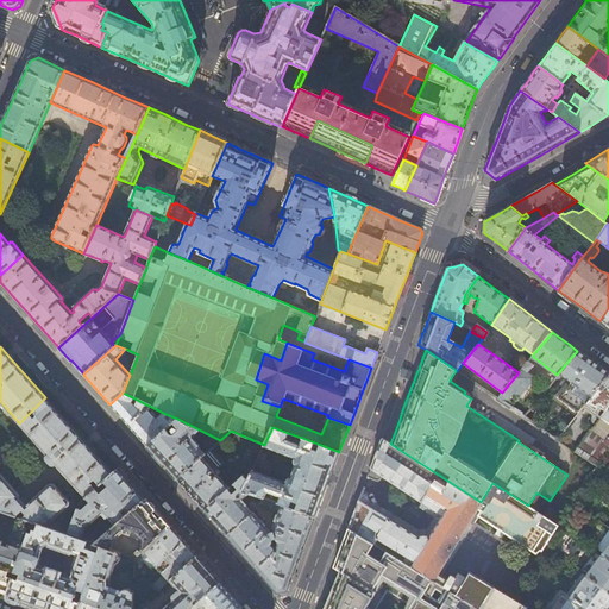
[(577,350),(577,351),(557,375),(553,380),(558,383),(564,376),(588,394),(582,401),(579,400),(566,419),(571,424),(584,406),(608,374),(608,372),(596,364),(577,350)]
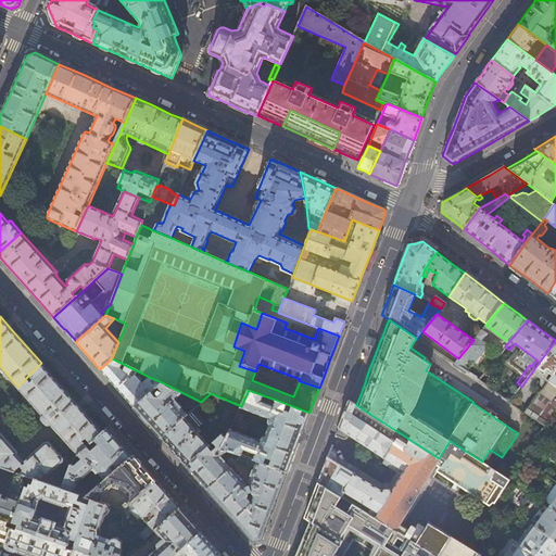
[(483,327),(474,340),(458,358),(455,363),(468,371),(489,345),(482,340),(487,333),(485,331),(487,329),(483,327)]
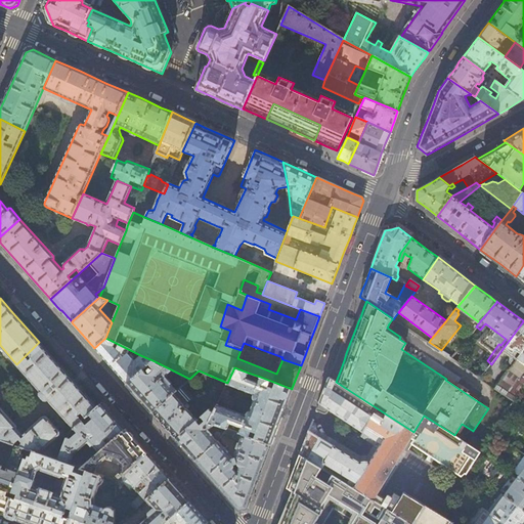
[(523,321),(503,349),(518,359),(523,350),(523,321)]
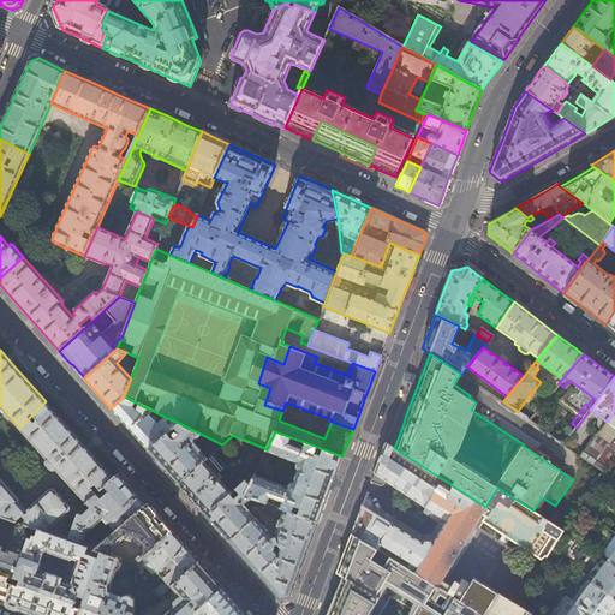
[(153,411),(124,396),(111,408),(138,439),(149,451),(167,434),(174,428),(179,423),(165,417),(157,423),(149,415),(153,411)]
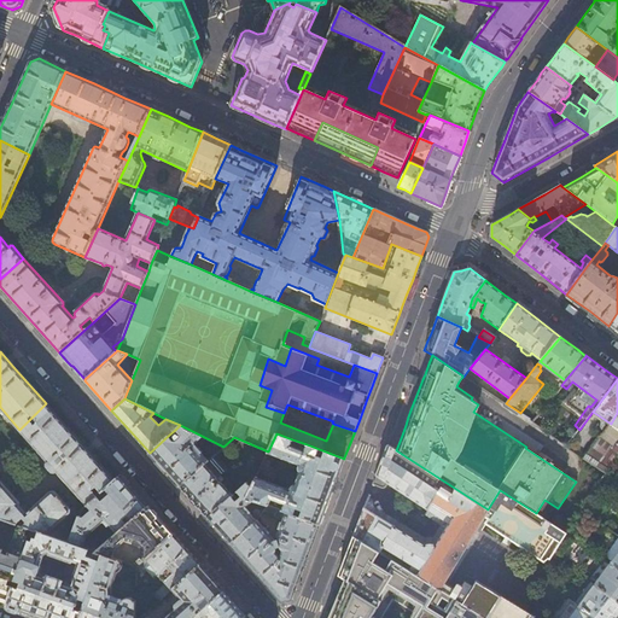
[(46,403),(19,430),(48,461),(47,464),(47,466),(52,472),(56,472),(57,471),(87,505),(115,481),(83,447),(81,442),(46,403)]
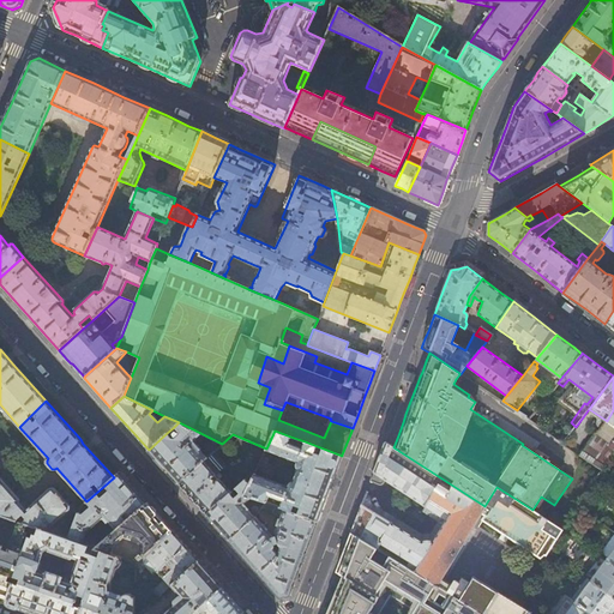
[(222,444),(179,422),(174,427),(180,433),(175,432),(173,434),(175,438),(172,438),(167,433),(149,450),(157,461),(178,483),(222,444)]
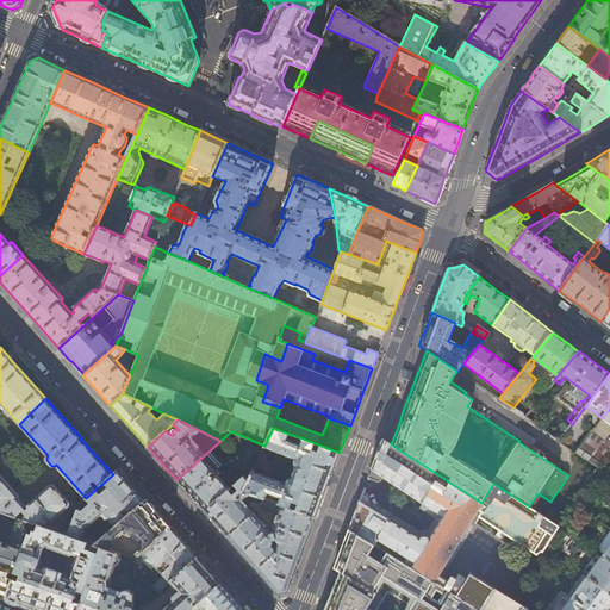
[(286,440),(288,434),(273,428),(265,446),(263,447),(294,459),(294,461),(293,462),(294,466),(296,467),(292,478),(290,478),(288,479),(286,481),(286,484),(253,471),(248,480),(243,491),(250,493),(254,496),(255,495),(263,498),(266,492),(280,498),(278,503),(315,518),(322,500),(328,483),(334,467),(340,453),(303,439),(300,446),(286,440)]
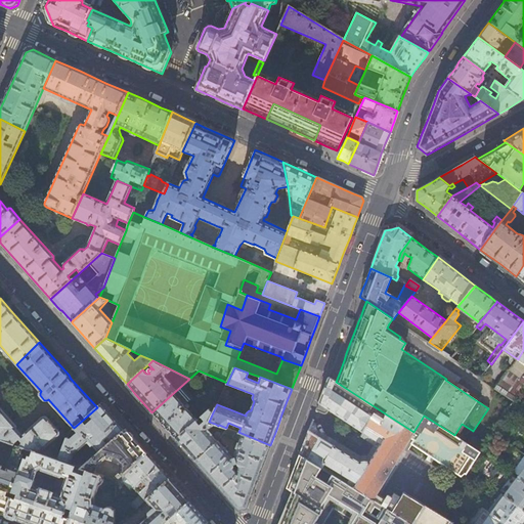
[(226,384),(227,383),(199,370),(189,379),(151,412),(160,422),(176,439),(197,421),(201,417),(209,408),(219,399),(224,389),(226,384)]
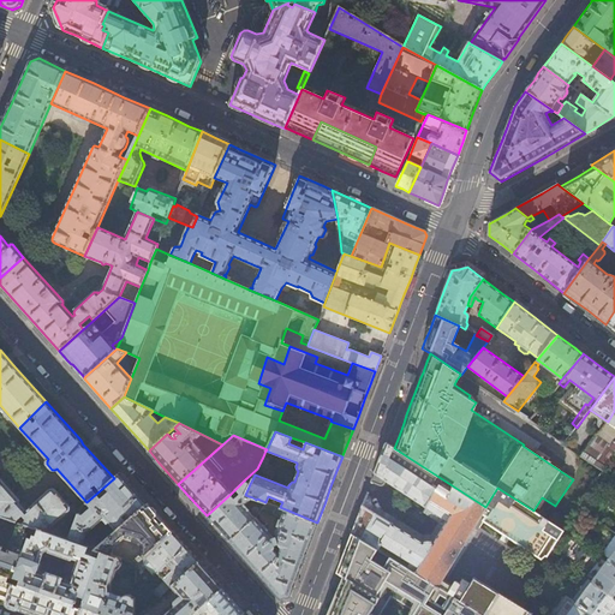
[(614,453),(614,448),(597,436),(583,457),(603,471),(614,453)]
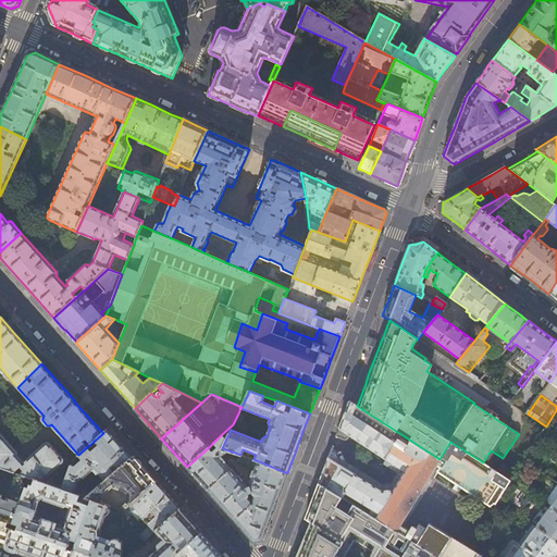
[(440,459),(357,406),(349,400),(345,415),(336,436),(342,440),(343,441),(344,440),(346,440),(347,437),(347,436),(383,458),(384,458),(405,471),(392,491),(390,490),(386,490),(384,491),(382,492),(355,475),(329,458),(319,483),(438,556),(490,556),(492,555),(493,555),(481,547),(478,554),(428,523),(424,528),(418,524),(412,533),(398,524),(435,466),(438,468),(436,472),(489,505),(494,497),(499,499),(511,481),(483,462),(450,442),(440,459)]
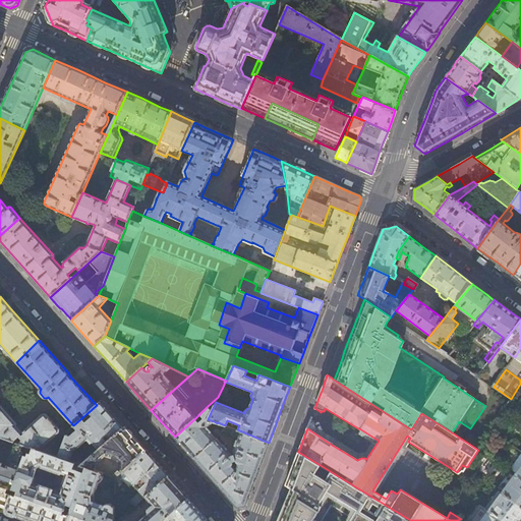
[(227,388),(223,387),(218,397),(223,399),(224,398),(228,391),(227,388)]
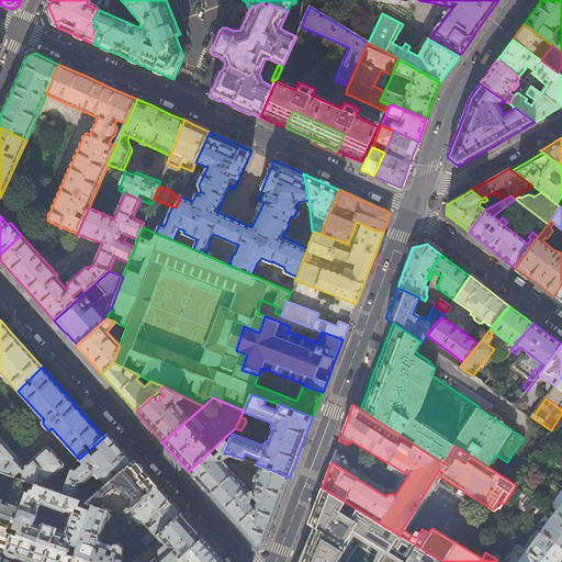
[(104,437),(79,459),(83,463),(76,470),(72,469),(69,475),(63,494),(75,498),(79,487),(96,473),(107,485),(135,460),(121,445),(110,433),(104,437)]
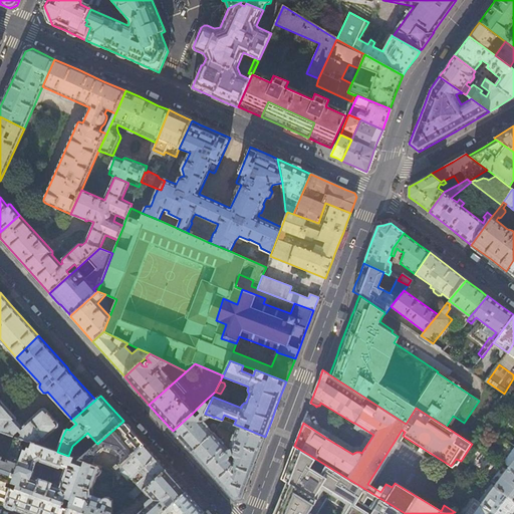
[(0,400),(0,431),(15,437),(27,441),(32,443),(38,445),(58,428),(57,423),(44,408),(22,427),(16,420),(17,419),(0,400)]
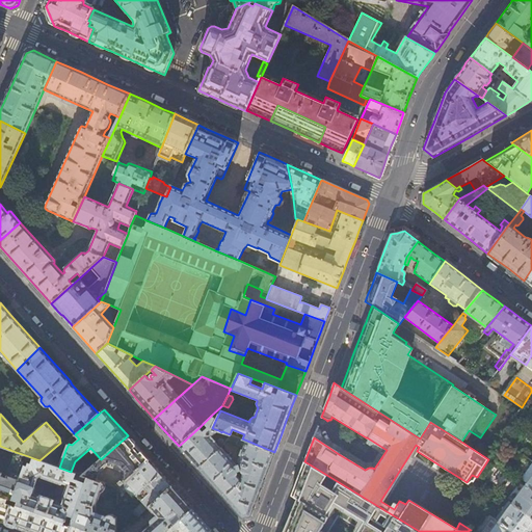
[(216,419),(212,415),(204,423),(208,426),(204,430),(200,427),(179,446),(188,456),(198,468),(221,448),(215,442),(216,441),(211,436),(218,430),(212,428),(216,419)]
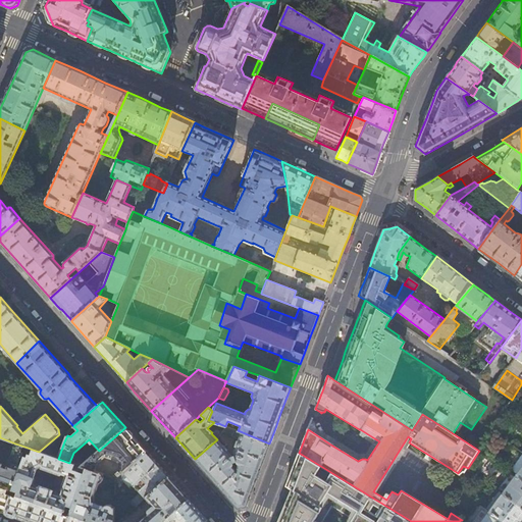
[(238,430),(225,426),(221,432),(239,441),(233,453),(235,457),(238,458),(238,459),(237,461),(238,463),(239,464),(237,470),(232,466),(233,464),(232,461),(231,460),(230,458),(232,457),(231,456),(227,451),(228,451),(223,446),(222,447),(217,439),(195,459),(216,483),(238,508),(242,507),(246,506),(249,496),(253,485),(257,475),(261,464),(265,454),(269,444),(238,430)]
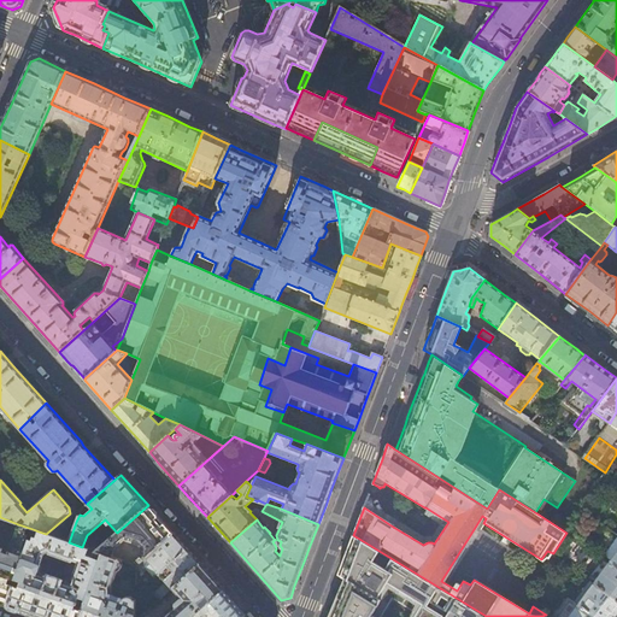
[(148,505),(117,533),(95,552),(103,554),(112,557),(115,546),(118,546),(125,540),(140,546),(141,547),(139,559),(137,560),(140,563),(174,533),(158,517),(148,505)]
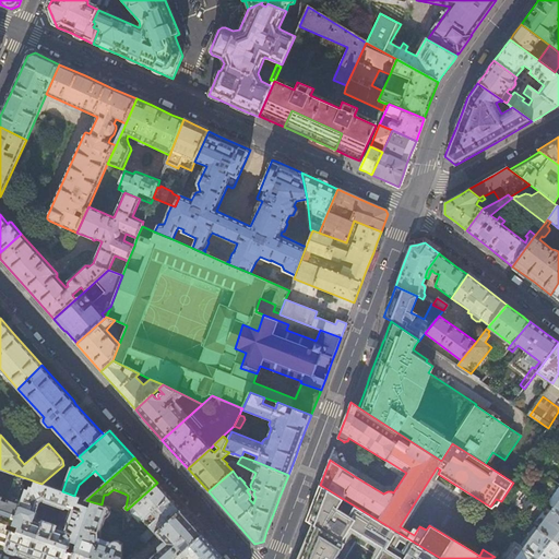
[(61,472),(55,488),(62,491),(69,473),(63,472),(61,472)]
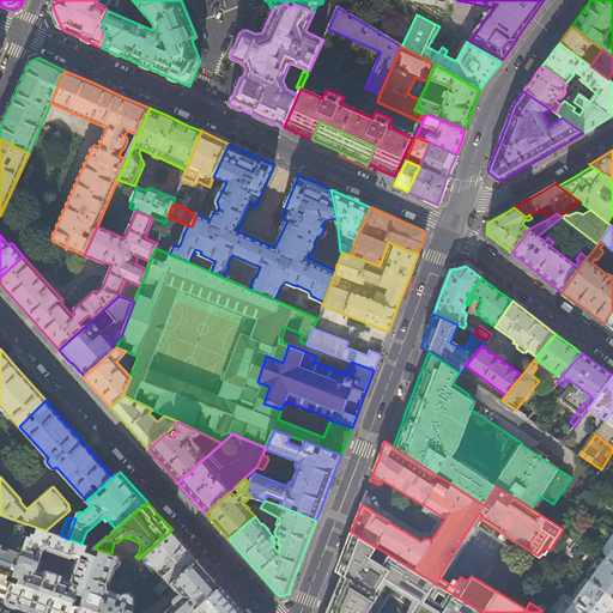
[(0,577),(0,578),(0,599),(6,601),(13,582),(16,576),(29,536),(32,526),(18,521),(7,551),(2,548),(4,545),(0,544),(0,577)]
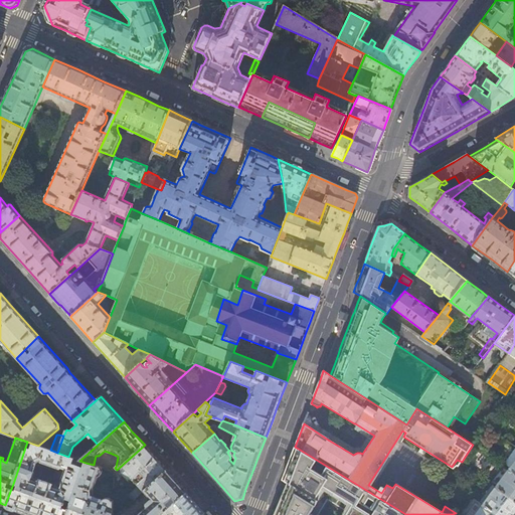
[(13,484),(17,486),(16,491),(11,489),(5,505),(32,514),(66,514),(68,510),(62,508),(65,501),(71,503),(83,468),(72,464),(74,459),(68,457),(57,453),(50,450),(38,446),(32,444),(31,449),(28,448),(27,451),(24,451),(13,484)]
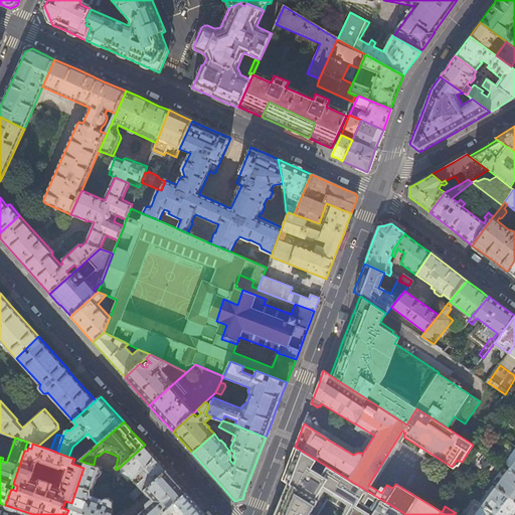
[(148,450),(145,445),(117,470),(114,472),(114,477),(115,479),(117,477),(118,477),(126,470),(134,478),(156,458),(148,450)]
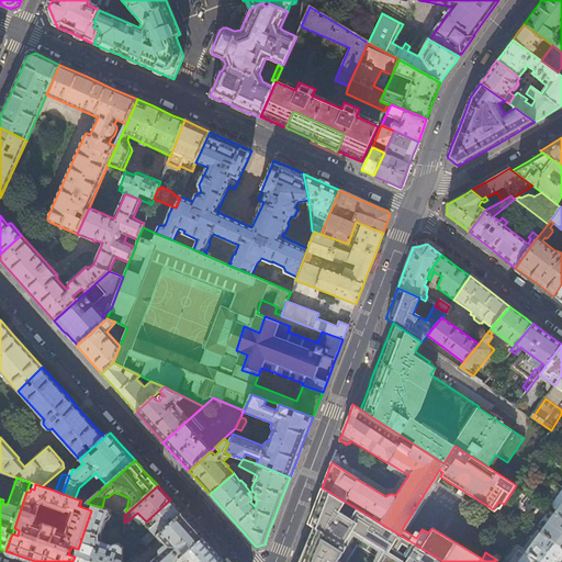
[(303,552),(299,561),(442,561),(322,487),(318,496),(313,512),(307,525),(314,528),(303,552)]
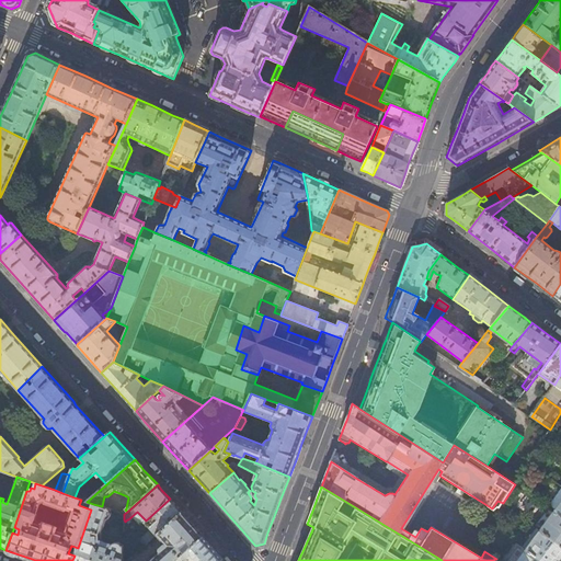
[(174,504),(170,499),(146,521),(145,522),(151,529),(140,539),(145,545),(157,535),(182,512),(174,504)]
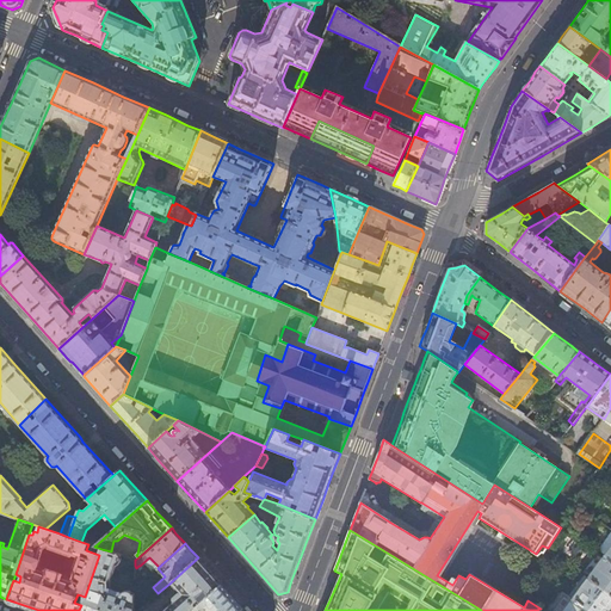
[(119,555),(111,551),(102,549),(99,555),(85,597),(81,605),(79,610),(133,610),(135,584),(131,584),(131,592),(128,591),(127,591),(124,592),(122,593),(111,590),(110,582),(116,567),(117,566),(119,565),(121,562),(121,560),(121,557),(119,555)]
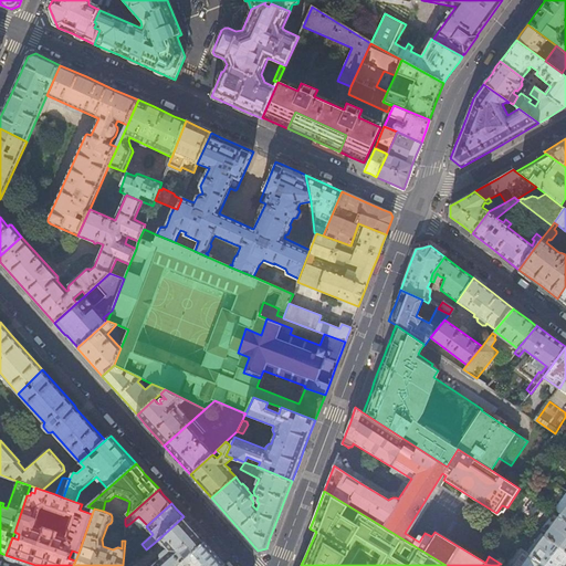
[(565,521),(558,515),(545,534),(565,551),(565,521)]
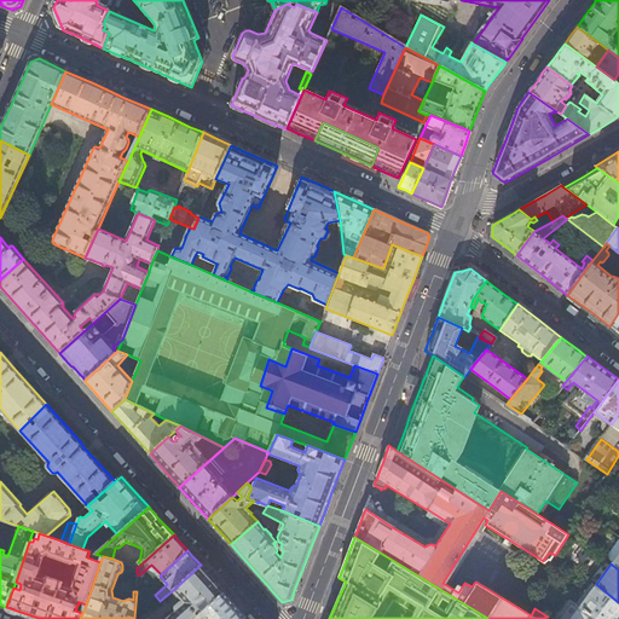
[(212,577),(201,565),(173,590),(184,602),(165,618),(150,618),(145,613),(138,618),(194,618),(204,611),(200,606),(207,599),(212,603),(225,593),(212,577)]
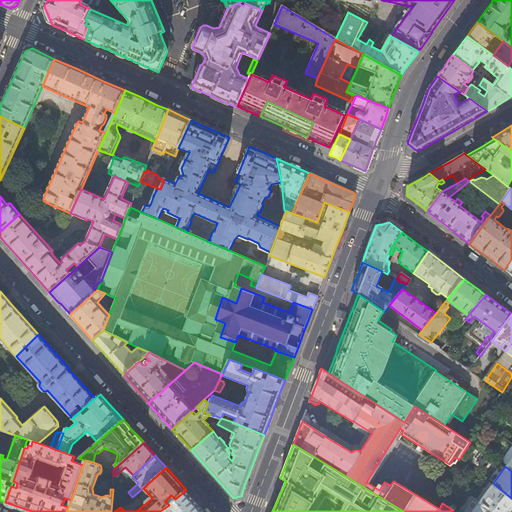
[(487,484),(477,498),(493,511),(511,511),(511,510),(511,498),(493,483),(490,487),(487,484)]
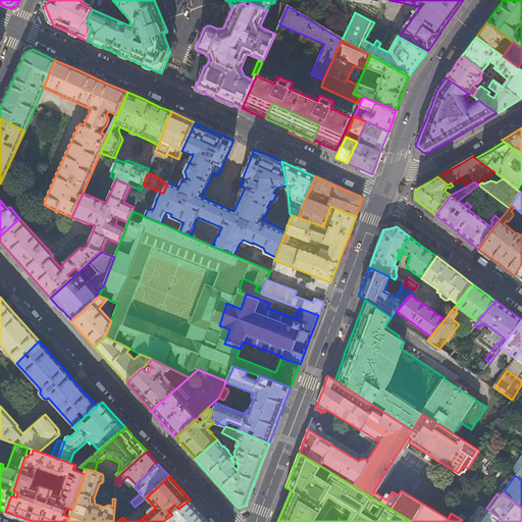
[(200,511),(190,500),(178,509),(172,515),(163,521),(205,521),(208,520),(200,511)]
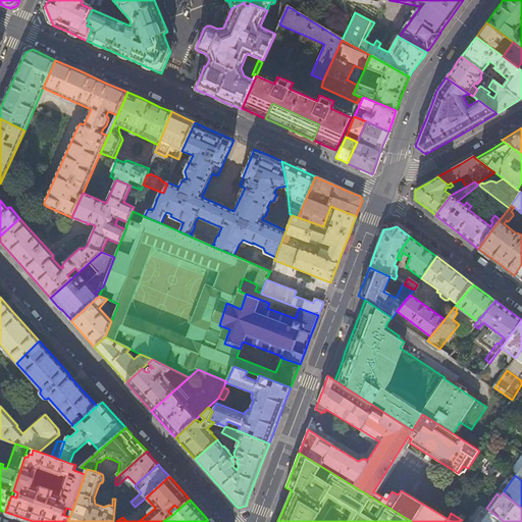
[(477,501),(462,520),(461,520),(463,521),(503,521),(486,508),(477,501)]
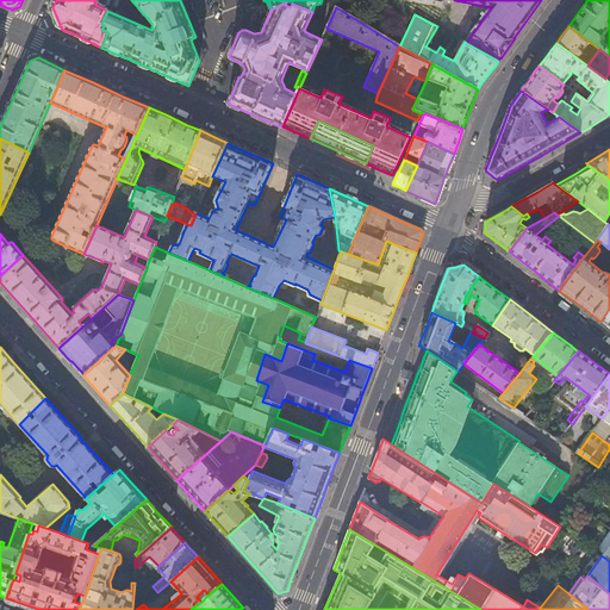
[(201,602),(209,595),(204,590),(197,597),(201,602)]
